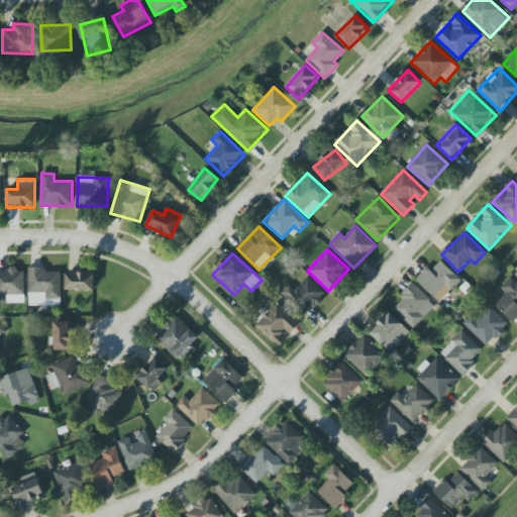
[(439,302),(460,280),(440,261),(431,271),(427,267),(415,280),(439,302)]
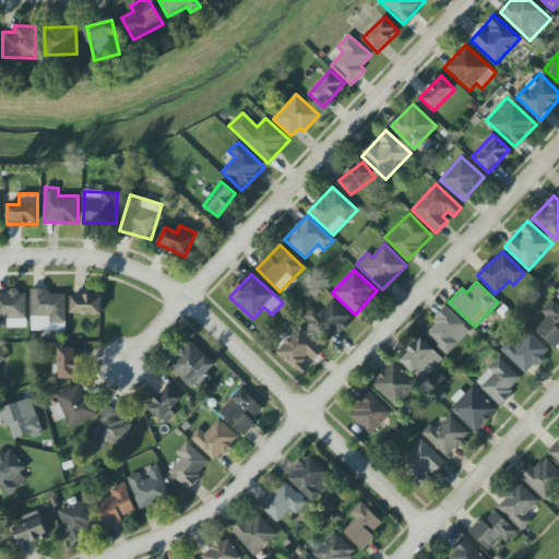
[(32,332),(67,331),(66,294),(49,294),(49,289),(31,289),(32,332)]
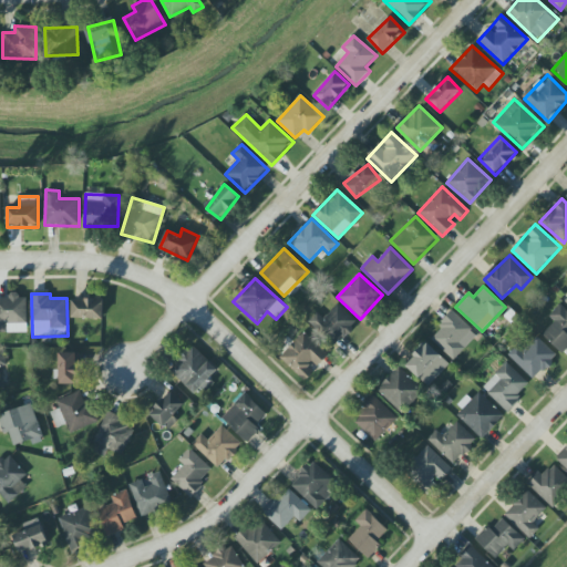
[(0,296),(0,332),(28,332),(27,296),(0,296)]
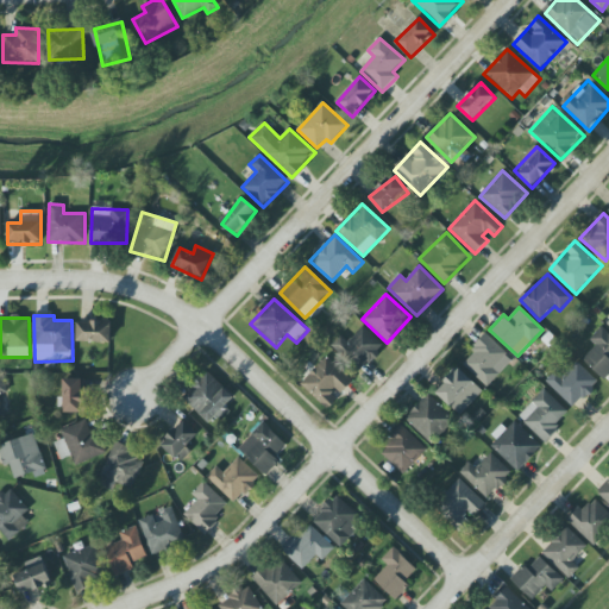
[(77,321),(76,341),(110,343),(111,322),(77,321)]
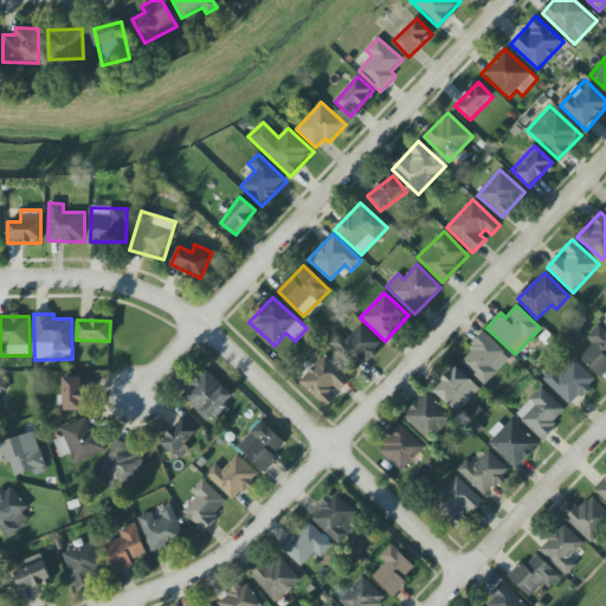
[(339,334),(329,345),(358,371),(381,345),(360,324),(347,340),(339,334)]
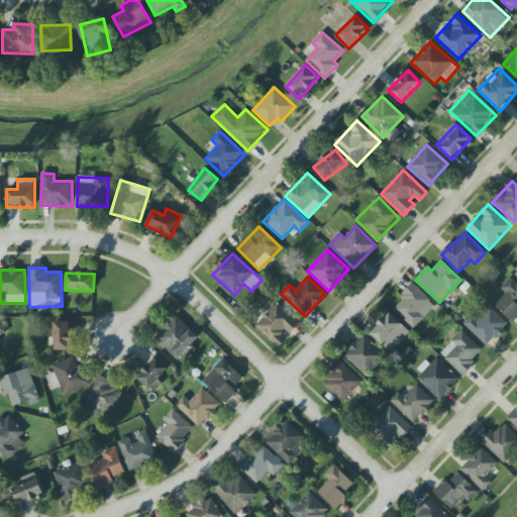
[(501,288),(506,293),(495,305),(512,321),(516,314),(516,283),(511,278),(501,288)]
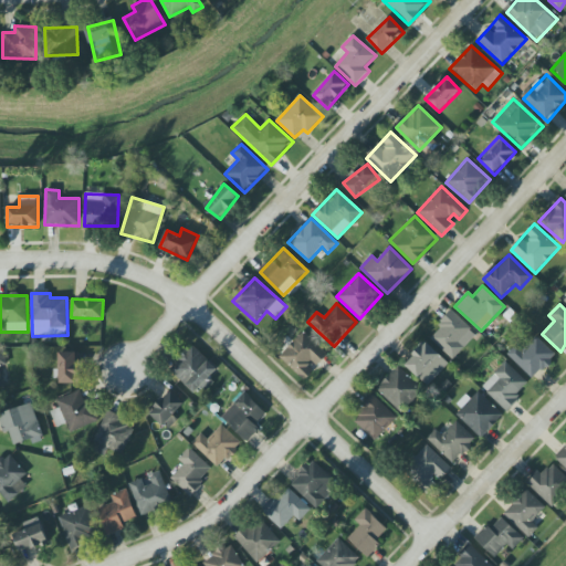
[(429,337),(453,360),(477,335),(452,312),(429,337)]
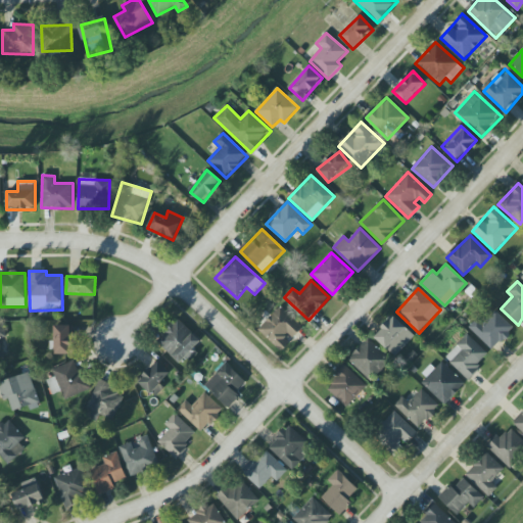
[(302,328),(280,306),(257,330),(281,352),(291,341),(290,341),(302,328)]
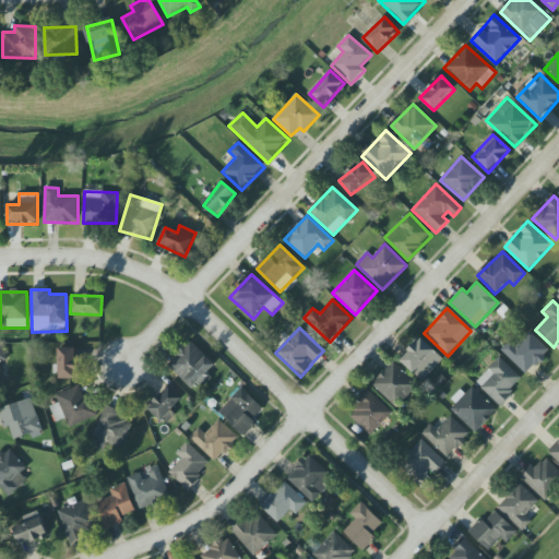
[(525,376),(549,353),(527,330),(503,353),(525,376)]
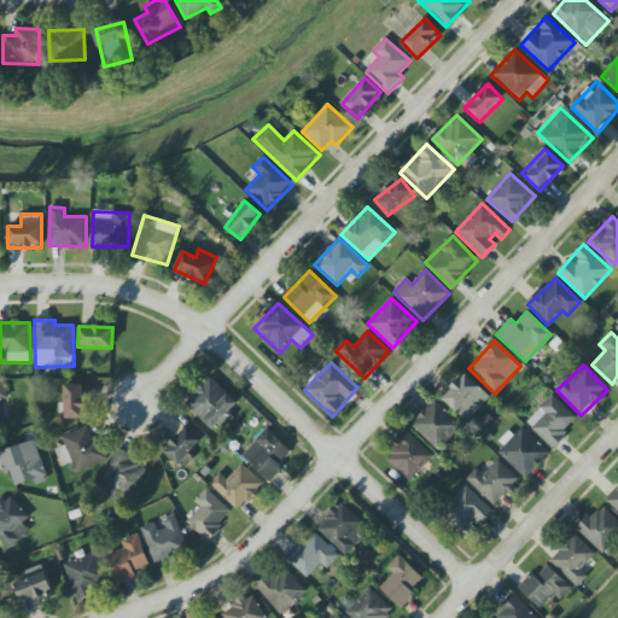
[(490,397),(465,373),(442,398),(466,421),(490,397)]
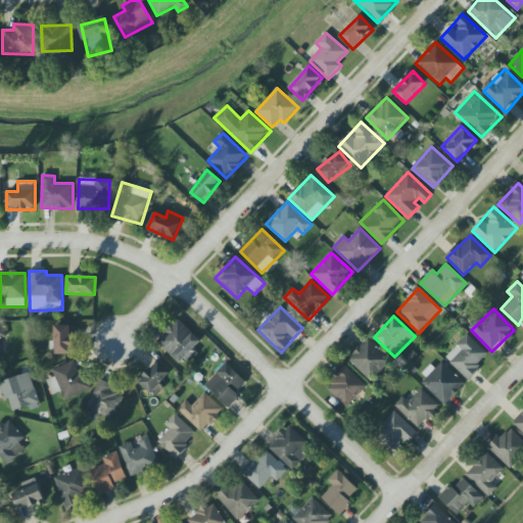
[(155,341),(181,364),(201,341),(177,319),(155,341)]
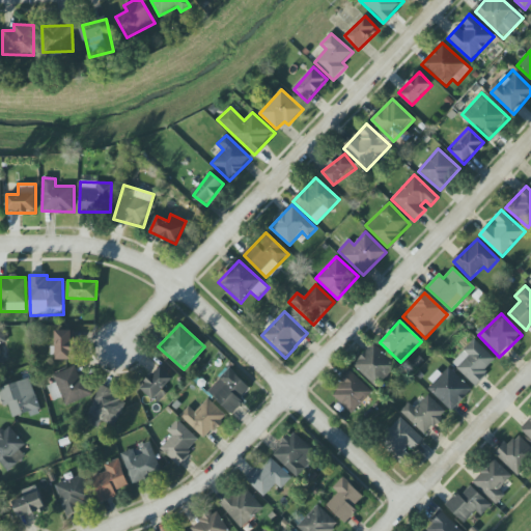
[(76,360),(76,331),(56,330),(55,360),(76,360)]
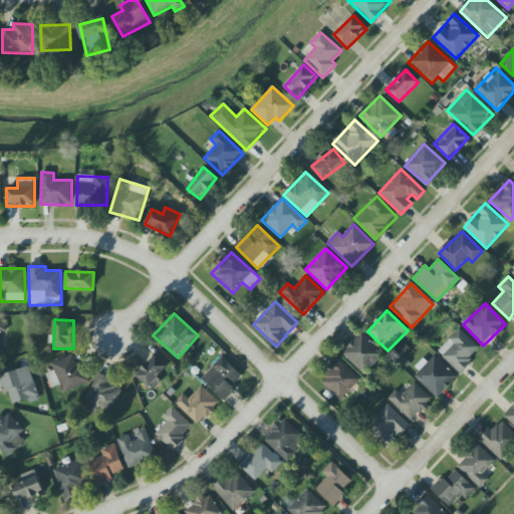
[(481,349),(459,328),(437,352),(460,372),(481,349)]
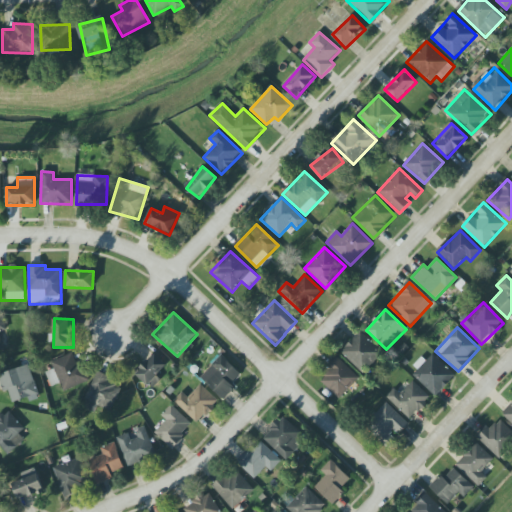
[(382,355),(361,332),(341,351),(362,374),(382,355)]
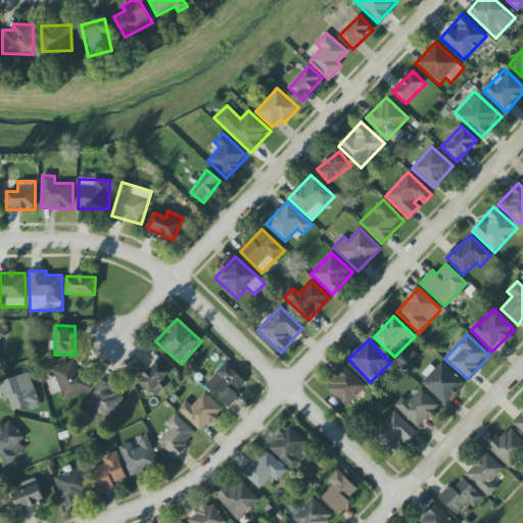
[(54,377),(47,380),(52,394),(61,391),(64,398),(88,391),(78,360),(52,368),(54,377)]
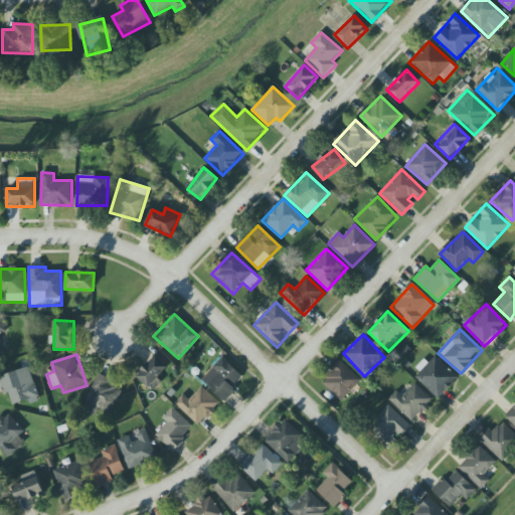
[(158,378),(168,368),(156,355),(135,374),(152,392),(162,382),(158,378)]
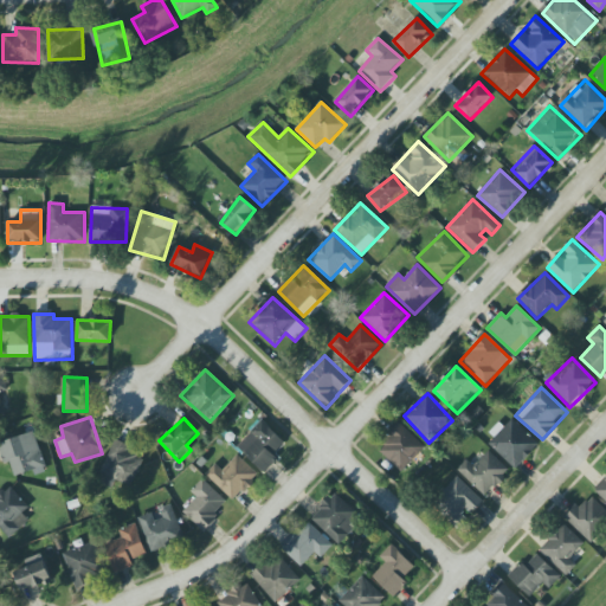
[(516,468),(539,444),(511,419),(504,427),(500,423),(484,438),(516,468)]
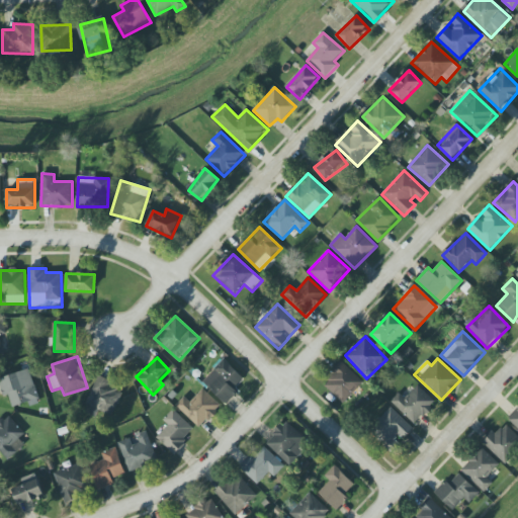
[(244,378),(224,359),(202,381),(226,405),(238,393),(234,389),(244,378)]
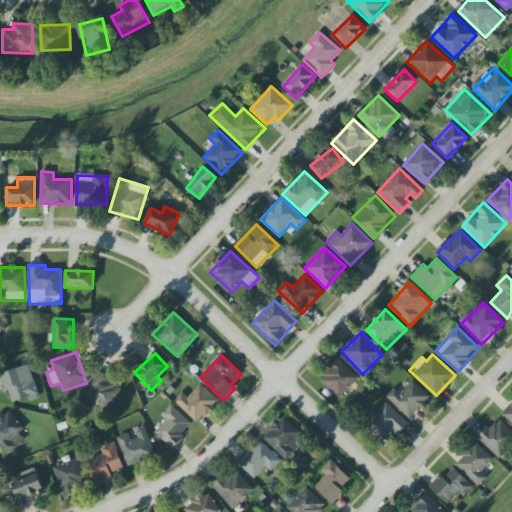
[(318,378),(339,399),(359,378),(338,357),(318,378)]
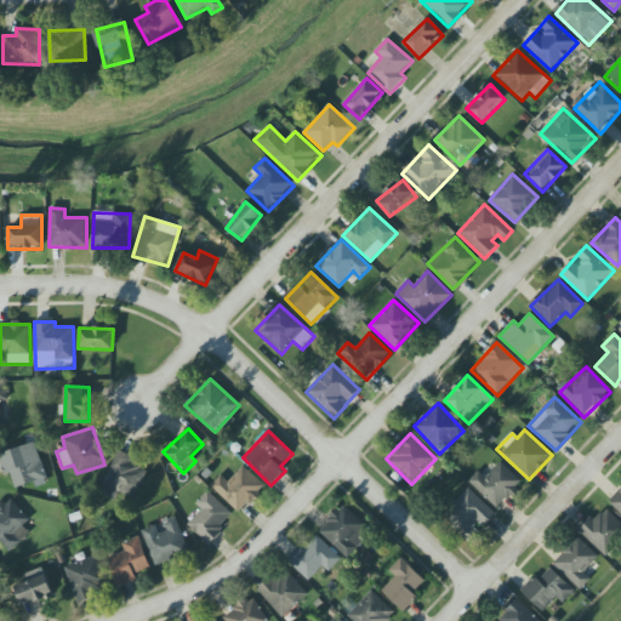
[(15,489),(34,483),(35,488),(49,483),(35,443),(0,453),(0,462),(4,476),(10,473),(15,489)]
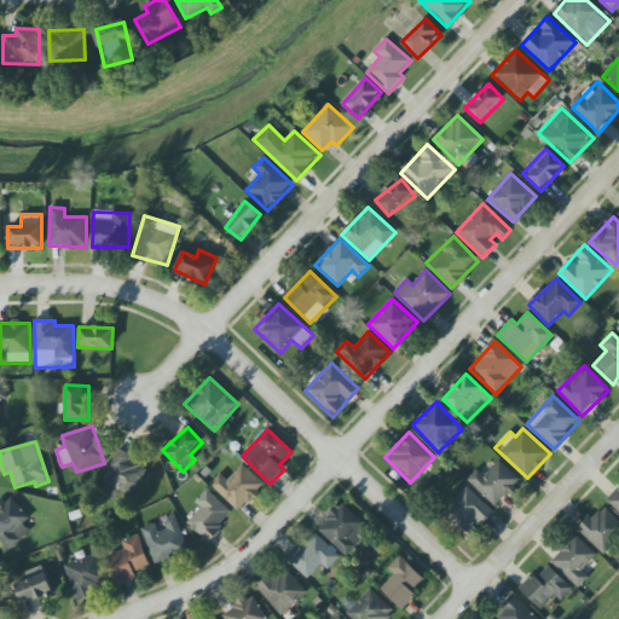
[(129,503),(149,467),(117,450),(99,487),(129,503)]
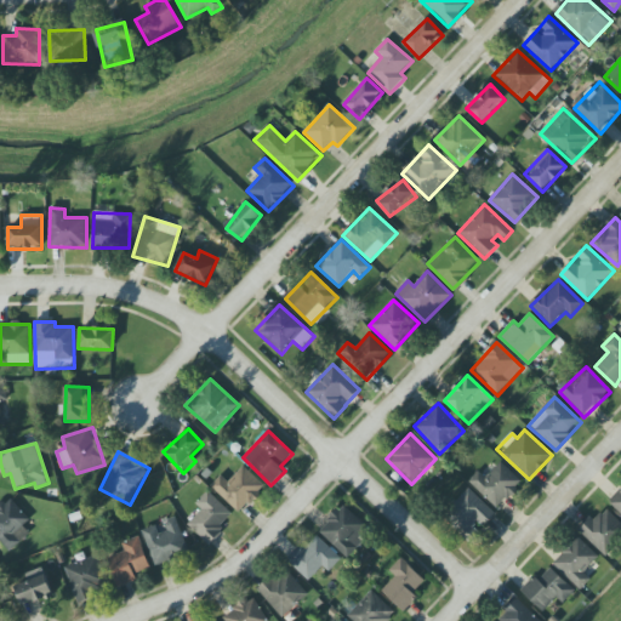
[(497,510),(523,483),(501,462),(485,478),(478,471),(468,482),(497,510)]
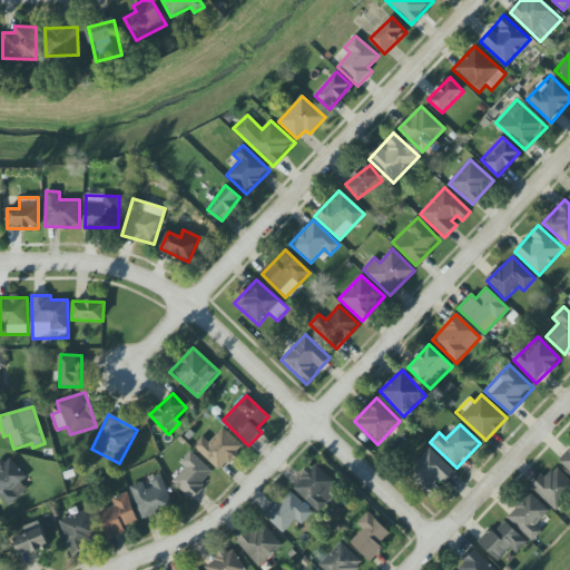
[(208,442),(204,436),(194,445),(218,471),(243,448),(224,428),(208,442)]
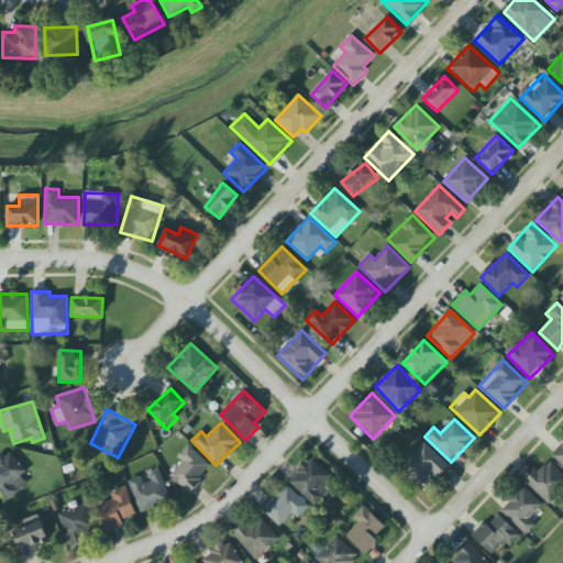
[(437,478),(449,466),(424,442),(401,467),(426,490),(437,478)]
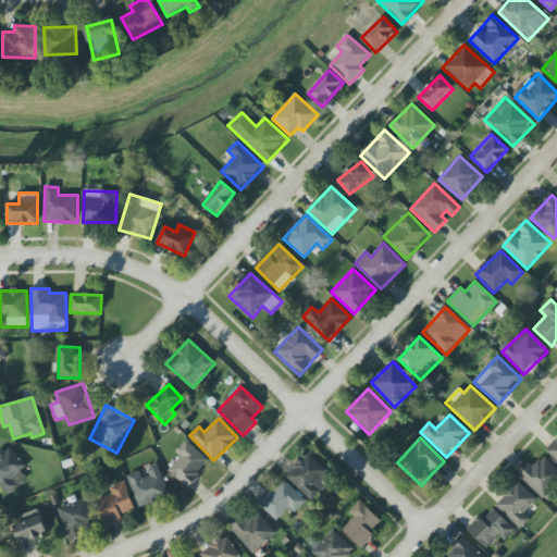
[(208,460),(186,441),(175,452),(181,457),(168,471),(188,490),(200,477),(196,473),(208,460)]
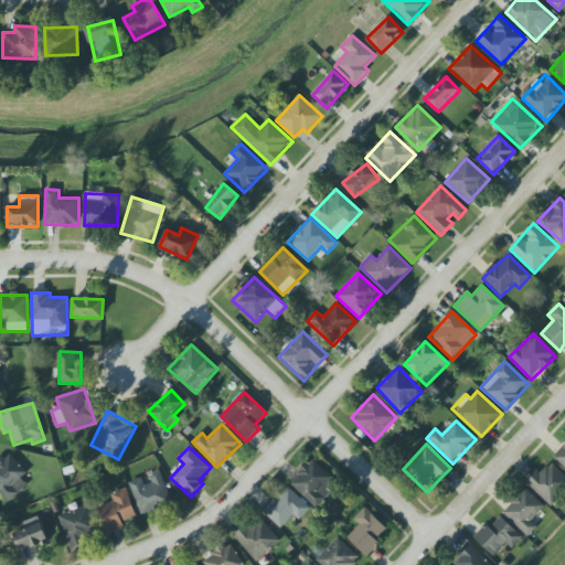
[(0,459),(0,493),(9,502),(28,486),(21,479),(28,473),(9,452),(0,459)]
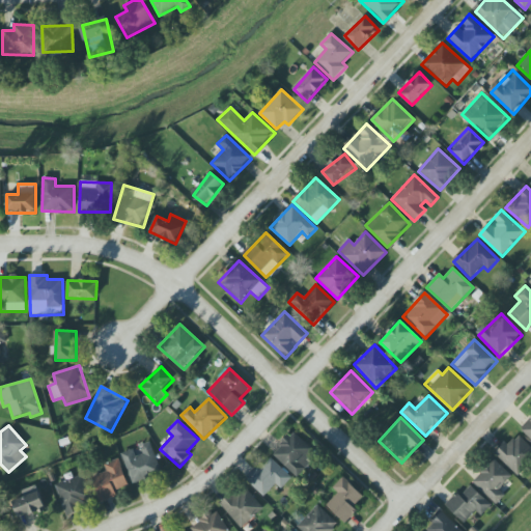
[(272,454),(297,477),(317,455),(292,431),(272,454)]
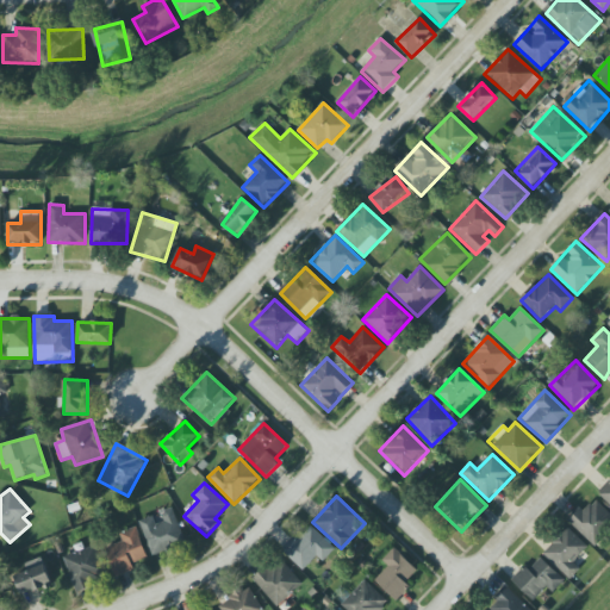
[(593,546),(609,528),(609,514),(593,498),(570,523),(593,546)]
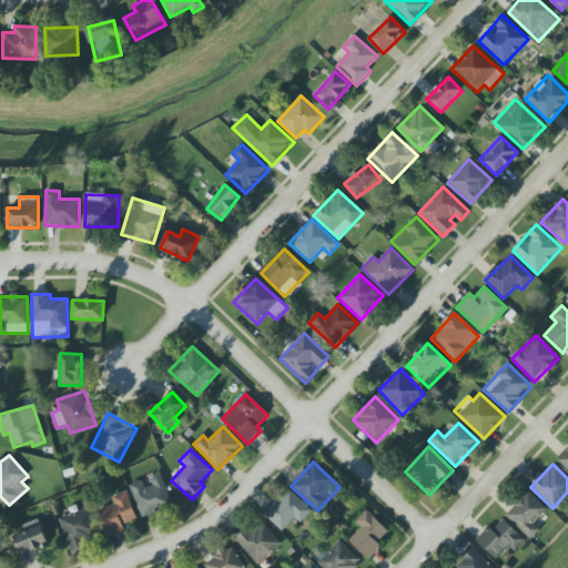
[(142,480),(129,486),(142,518),(173,506),(161,473),(151,476),(154,485),(145,488),(142,480)]
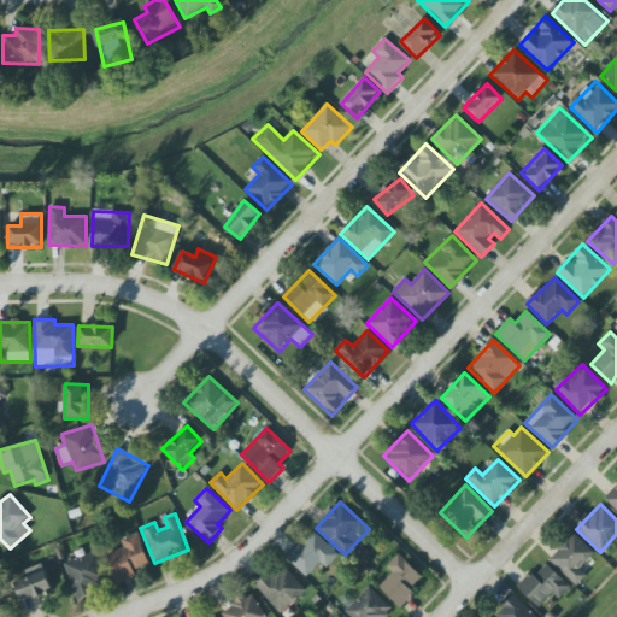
[(307,577),(319,564),(325,569),(339,556),(312,530),(286,558),(307,577)]
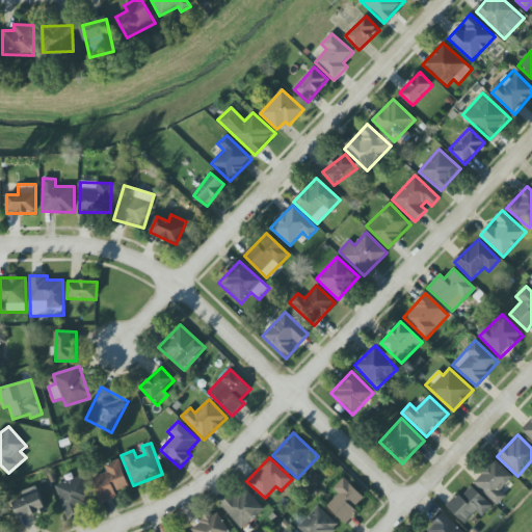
[(498,506),(506,497),(500,490),(512,477),(495,459),(473,482),(498,506)]
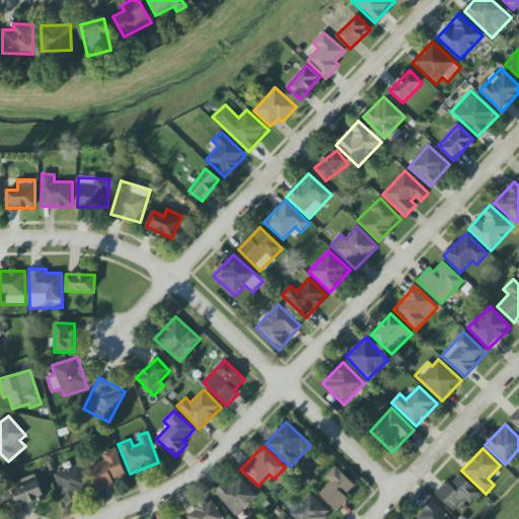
[(101,454),(103,461),(89,466),(97,491),(115,485),(113,478),(125,474),(117,449),(101,454)]
